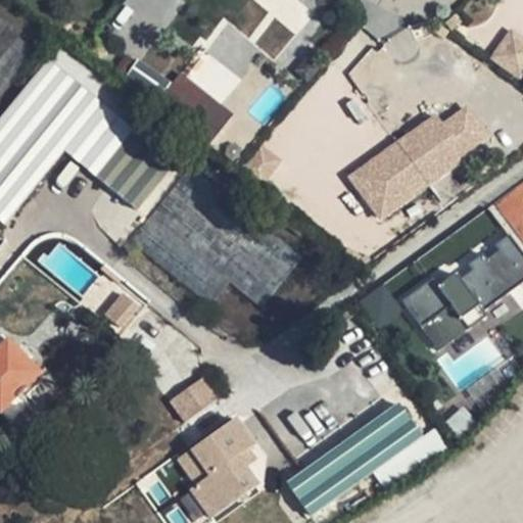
[(460,19),(452,14),(445,24),(453,30),(460,19)]
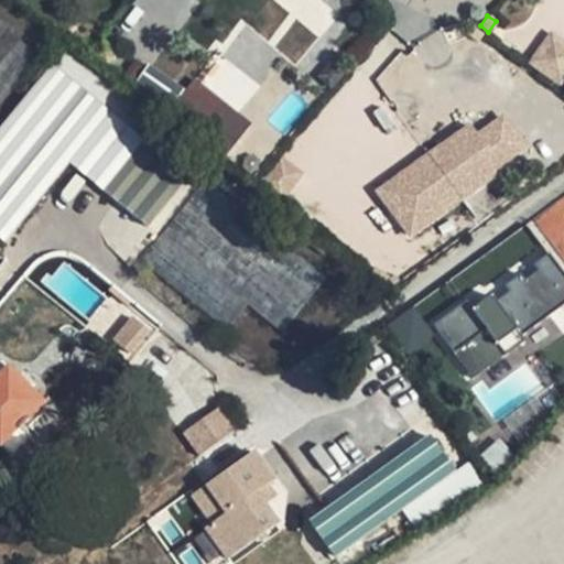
[(530,62),(556,80),(563,71),(563,44),(550,34),(530,62)]
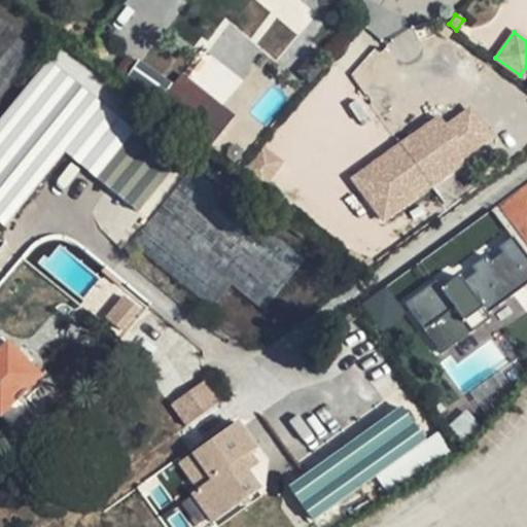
[(47,58),(0,115),(0,219),(2,221),(63,148),(136,208),(174,163),(47,58)]
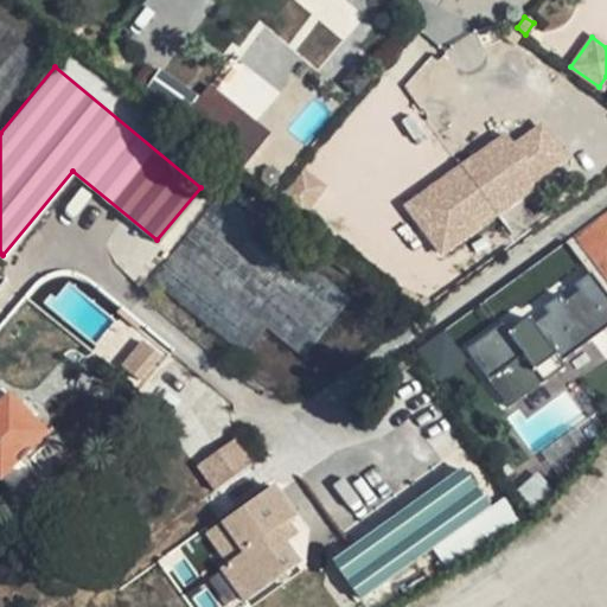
[(243,163),(269,132),(210,82),(184,113),(243,163)]
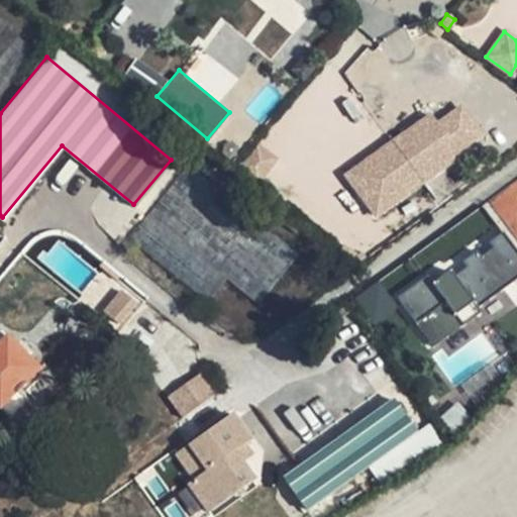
[(371,216),(487,140),(462,103),(435,120),(431,113),(341,172),(371,216)]
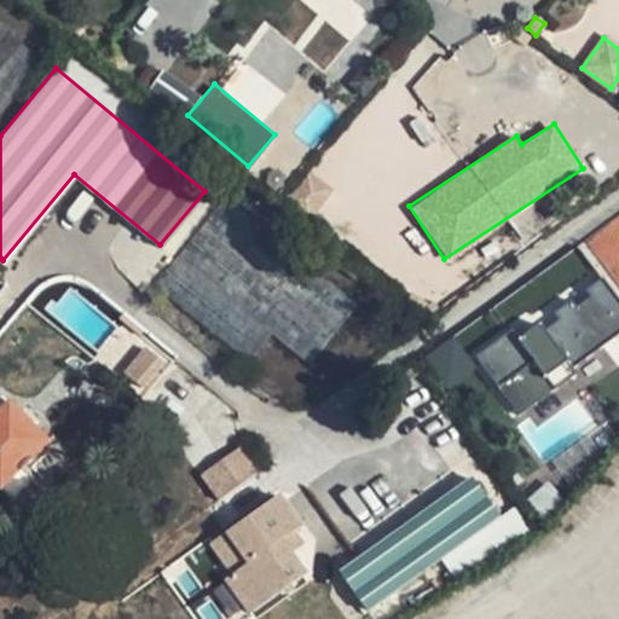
[(510,329),(474,356),(496,388),(532,363),(553,391),(574,375),(571,369),(618,334),(618,300),(602,277),(584,290),(589,298),(576,307),(571,300),(553,313),(557,319),(543,330),(538,323),(518,337),(510,329)]
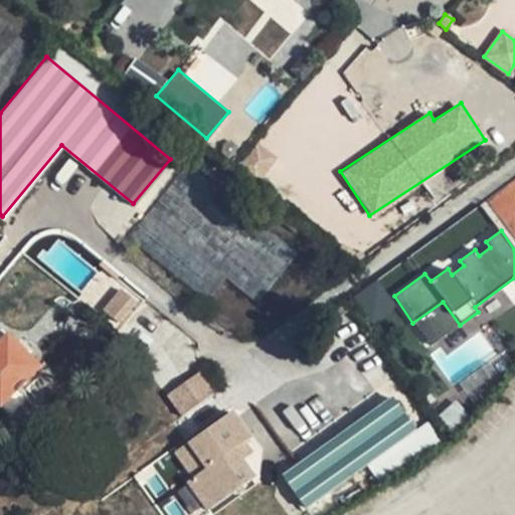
[(105,268),(80,300),(120,332),(145,301),(105,268)]
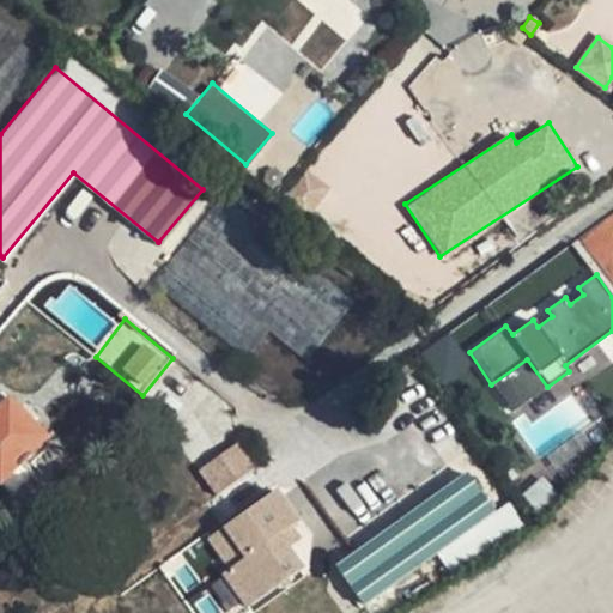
[(408,364),(386,378),(390,384),(412,369),(408,364)]
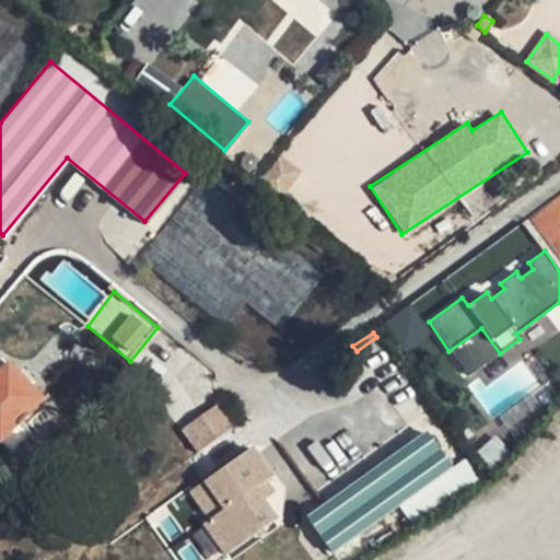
[(0,441),(19,421),(39,398),(0,362),(0,441)]
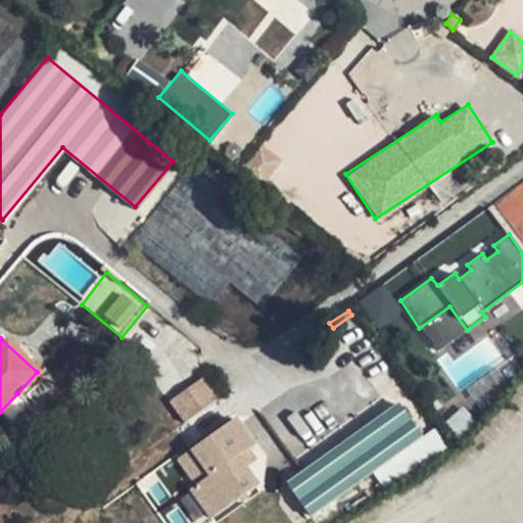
[(173,405),(186,423),(219,400),(205,381),(173,405)]
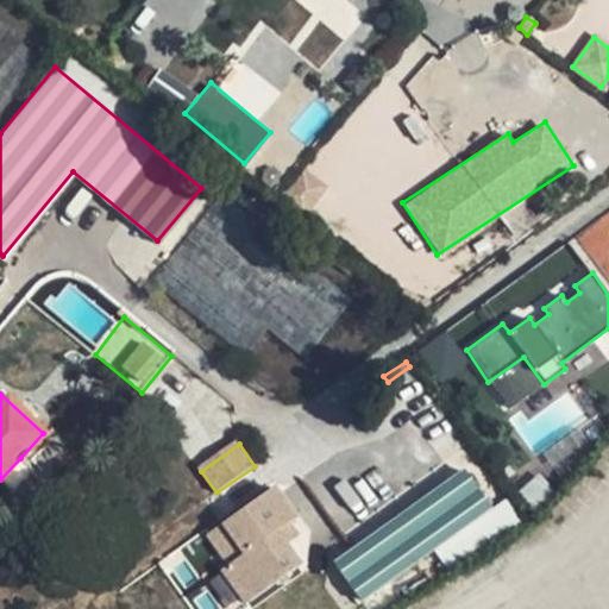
[(32,470),(20,458),(0,479),(0,484),(10,494),(32,470)]
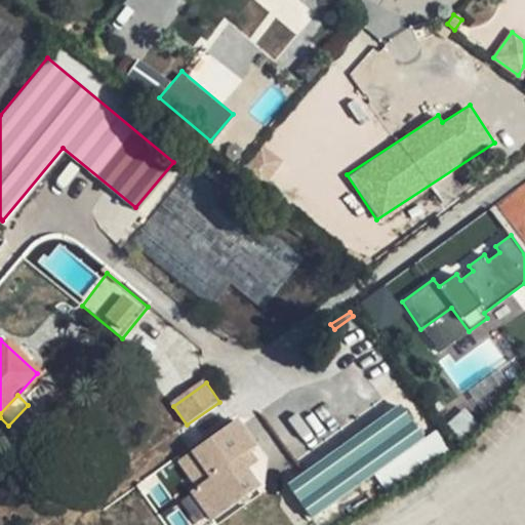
[(290,486),(312,517),(421,438),(400,407),(290,486)]
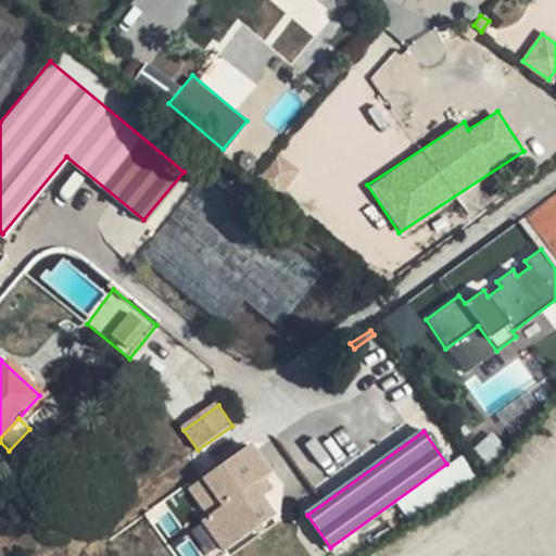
[(270,476),(250,446),(205,479),(225,506),(212,516),(205,521),(227,552),(274,518),(253,488),(270,476)]
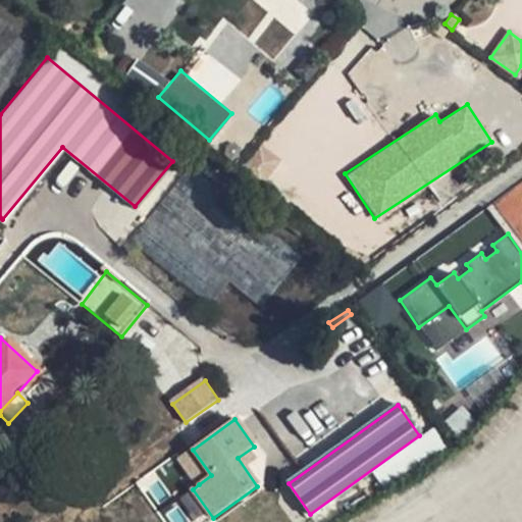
[(211,475),(193,450),(180,458),(199,484),(211,475)]
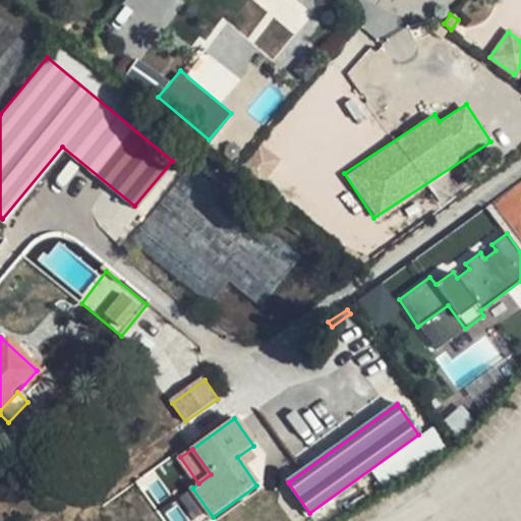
[(188,491),(179,498),(194,518),(204,512),(188,491)]
